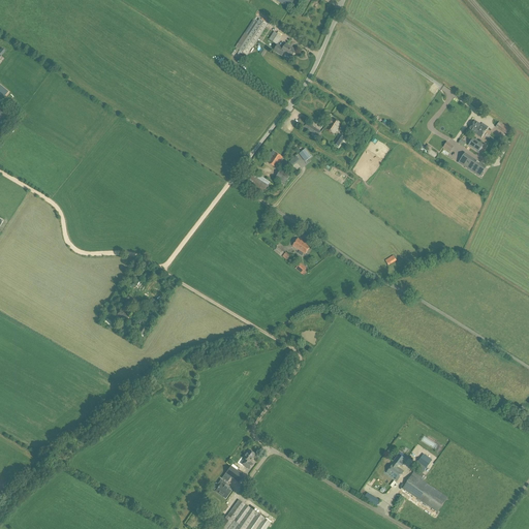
[(274,0),(277,1),(290,8),(294,0),(274,0)]
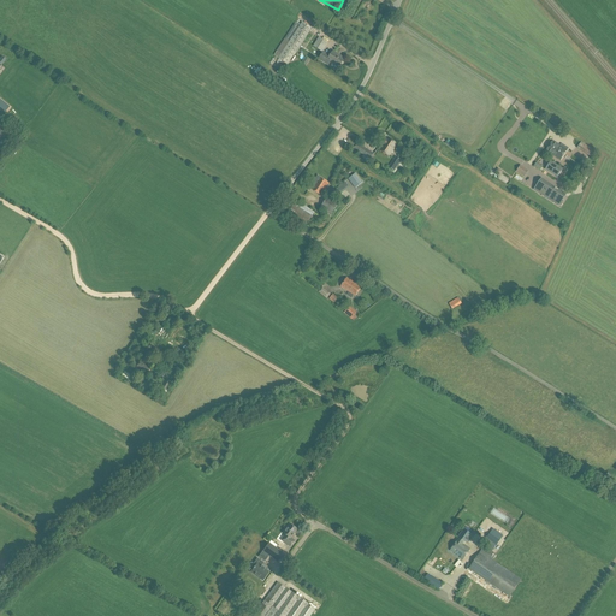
[(289,43),(279,59),(284,63),(289,65),(300,48),(312,29),(303,22),(289,43)]
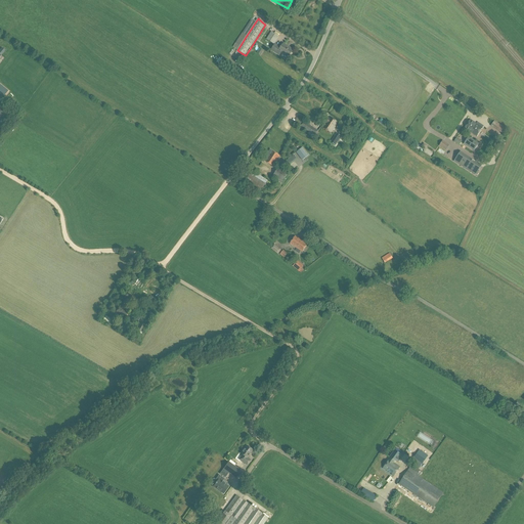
[(272,32),(267,40),(274,45),(279,37),(276,35),(272,32)]
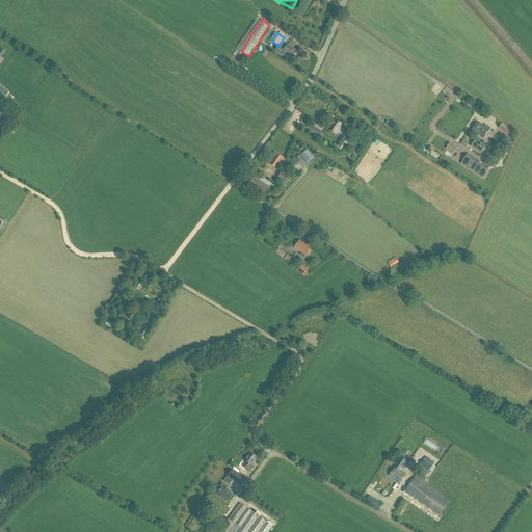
[(280,45),(275,52),(284,56),(285,54),(293,59),(294,58),(298,52),(298,51),(288,45),(286,49),(280,45)]
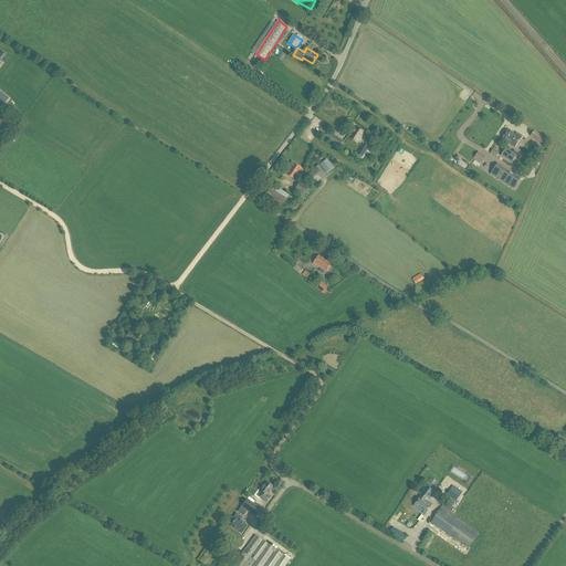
[(322,127),(318,133),(341,147),(344,142),(322,127)]
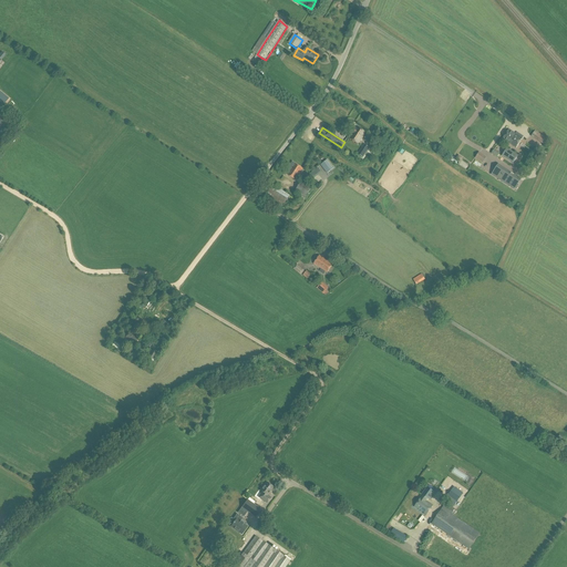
[(354,133),(350,138),(359,144),(367,133),(358,127),(357,130),(354,127),(352,132),(354,133)]
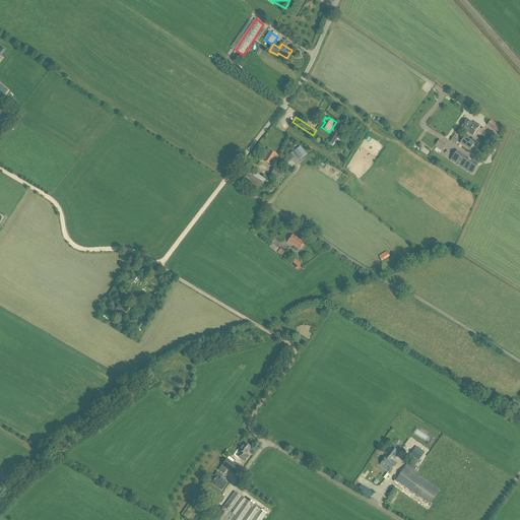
[(467,121),(461,129),(473,137),(479,127),(474,123),(472,126),(470,124),(470,123),(467,121)]
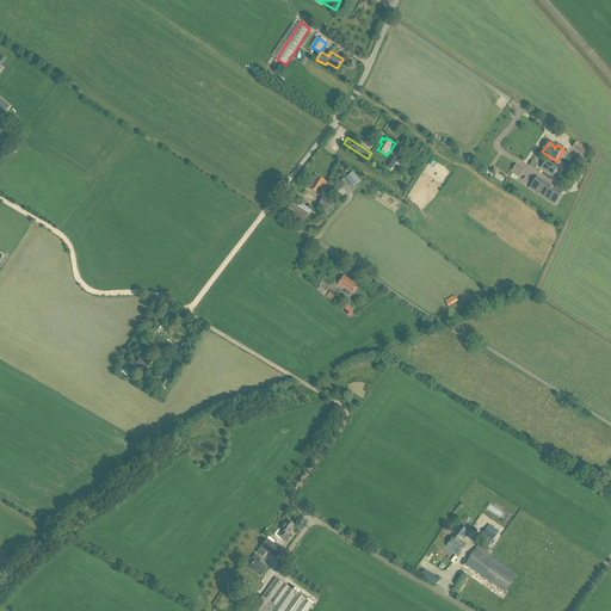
[(576,142),(574,147),(587,156),(591,150),(576,142)]
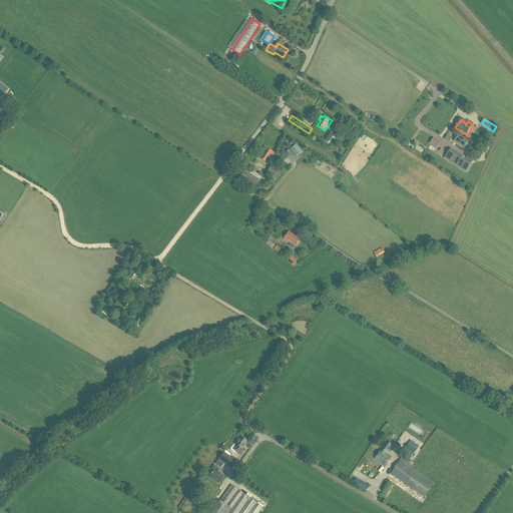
[(275,143),(282,134),(270,126),(264,134),(275,143)]
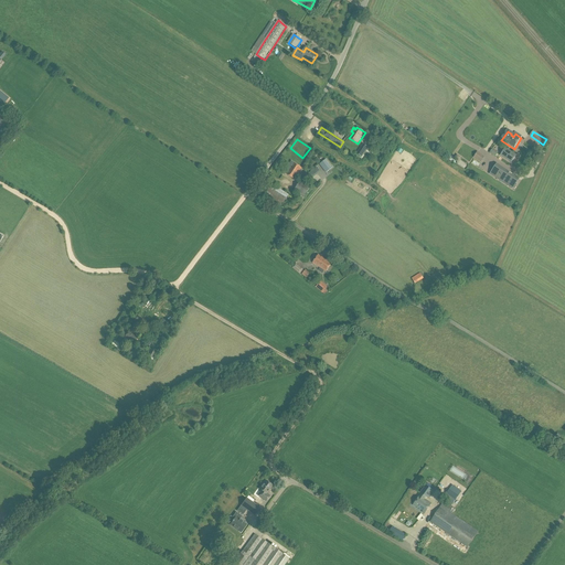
[(363,144),(356,153),(362,158),(369,148),(363,144)]
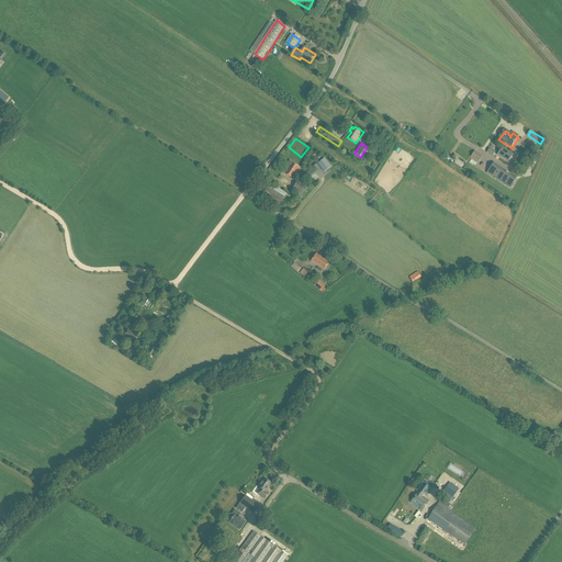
[(503,149),(498,157),(508,164),(514,156),(503,149)]
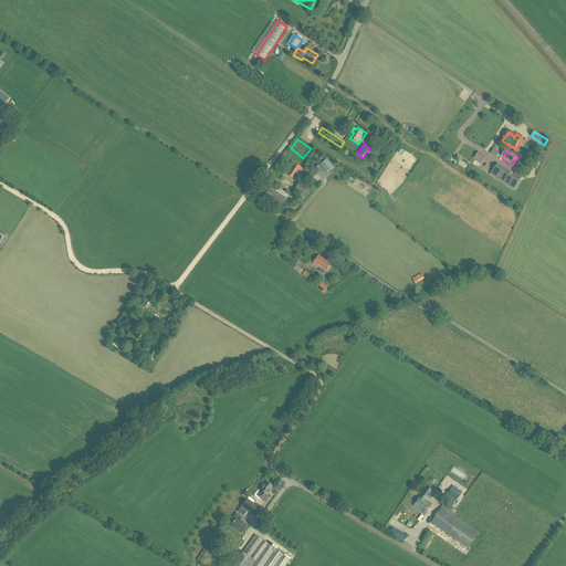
[(481,163),(484,158),(478,154),(474,158),(481,163)]
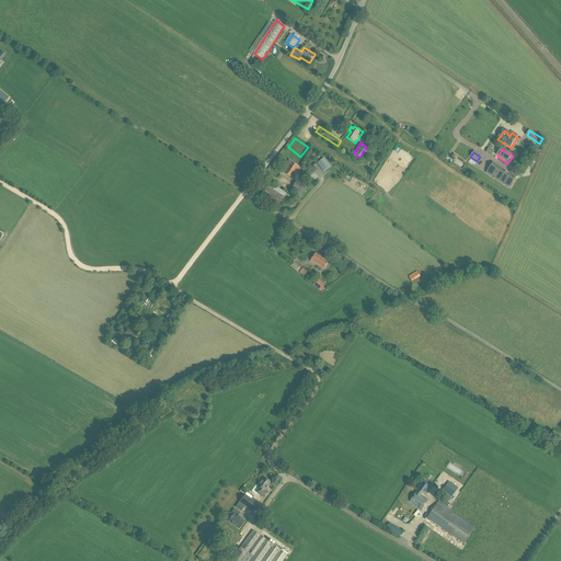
[(330,167),(323,159),(318,163),(323,172),(330,167)]
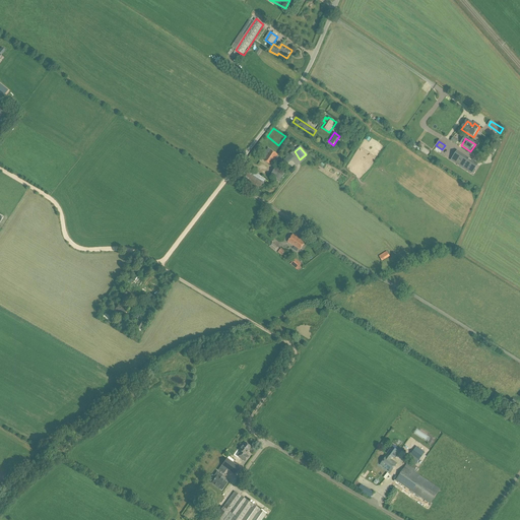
[(269,148),(262,159),(271,166),(278,155),(273,152),(273,151),(269,148)]
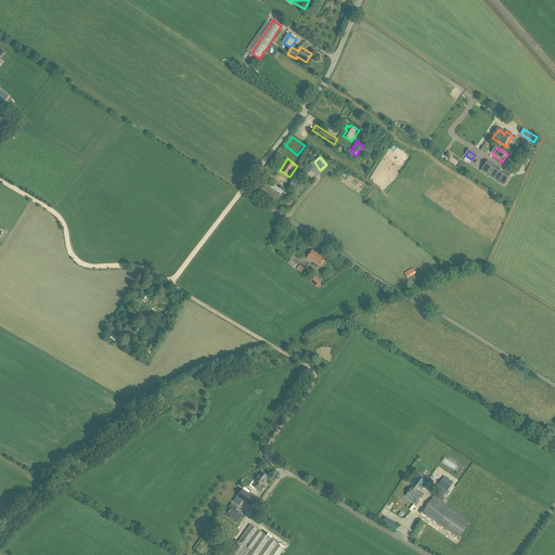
[(502,172),(487,163),(481,171),(503,185),(505,182),(499,177),(502,172)]
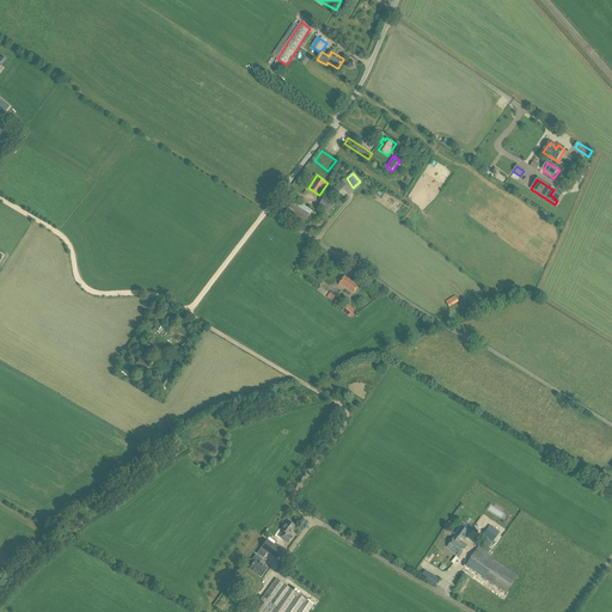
[(276,181),(270,189),(273,191),(275,193),(281,184),(276,181)]
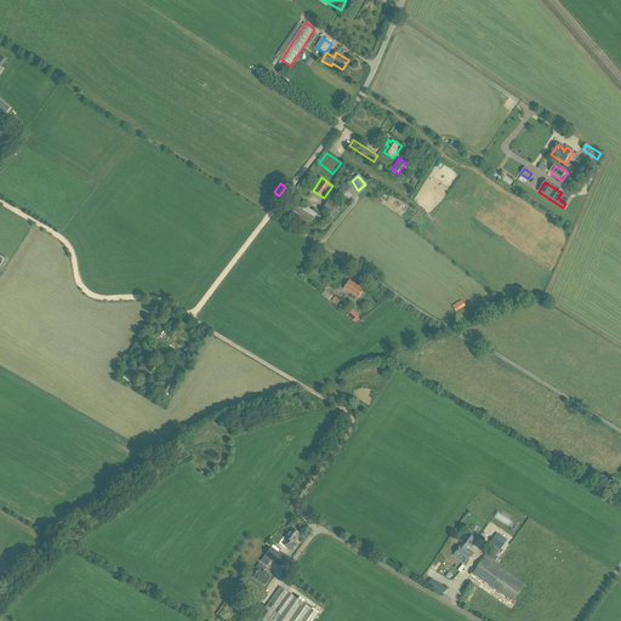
[(291,198),(285,205),(294,211),(290,216),(309,228),(318,215),(291,198)]
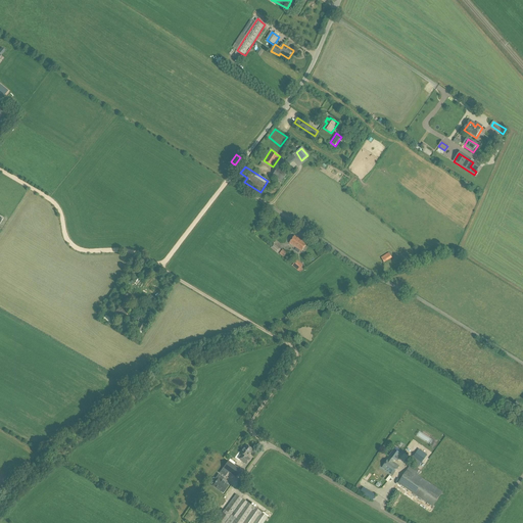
[(278,168),(273,176),(282,182),(288,174),(278,168)]
